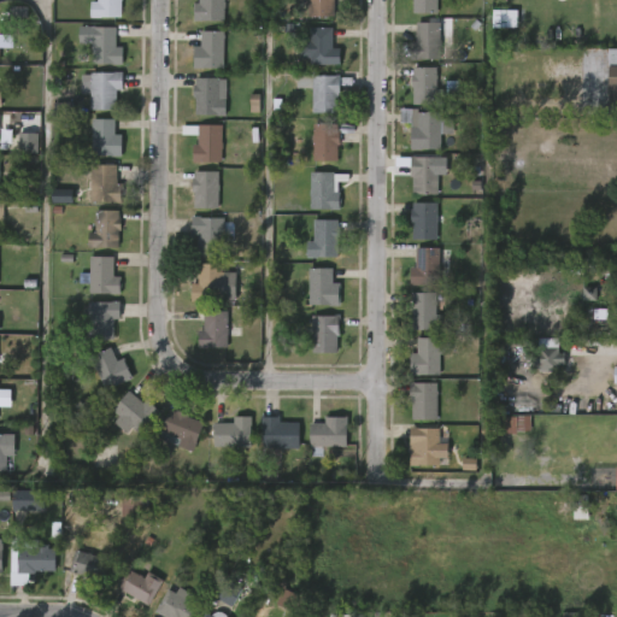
[(123,0),(123,17),(92,16),(93,1),(100,1),(100,0),(123,0)]
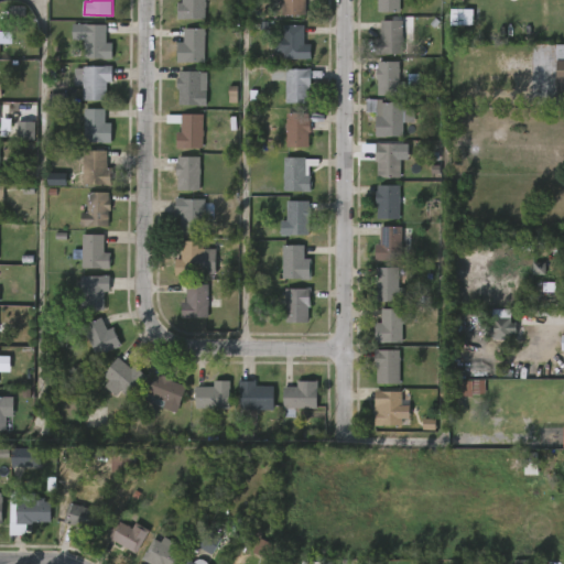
[(206,0),(206,20),(177,20),(176,3),(182,3),(182,0),(206,0)]
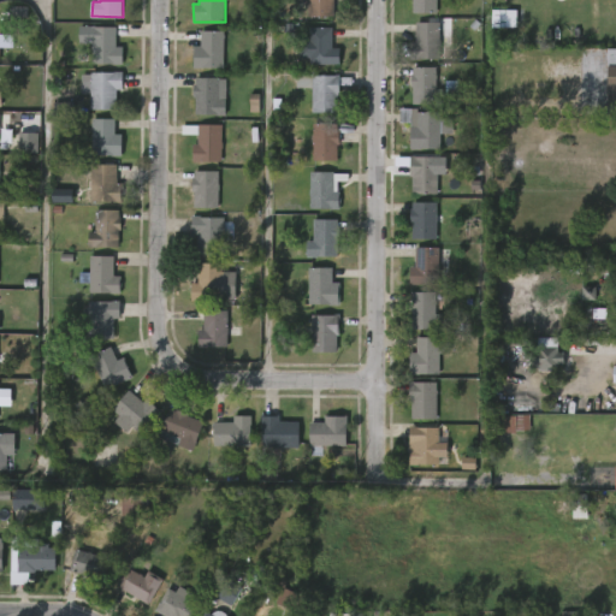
[(336,0),(336,17),(309,17),(309,0),(336,0)]
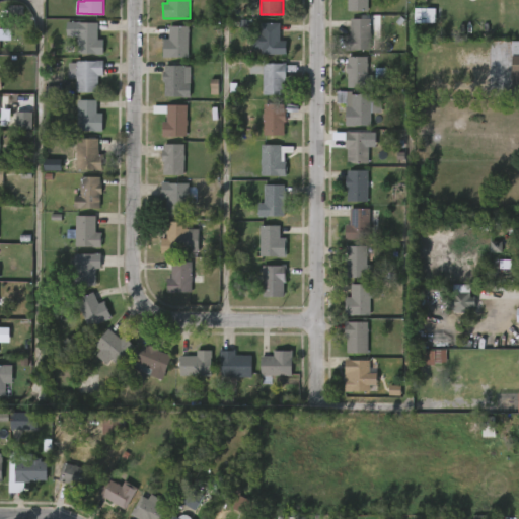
[(368,0),(368,11),(348,11),(348,0),(368,0)]
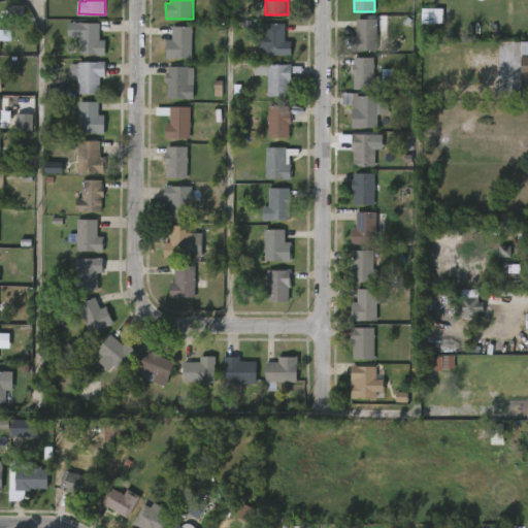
[(442,25),(442,9),(422,8),(421,24),(442,25)]
